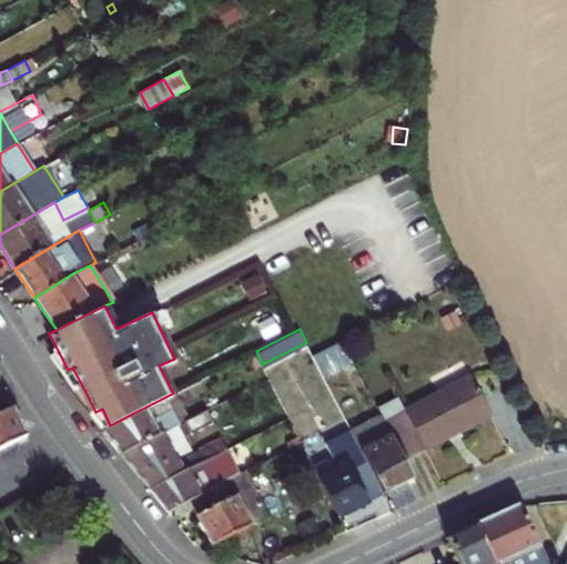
[(312,353),(322,373),(353,359),(342,339),(312,353)]
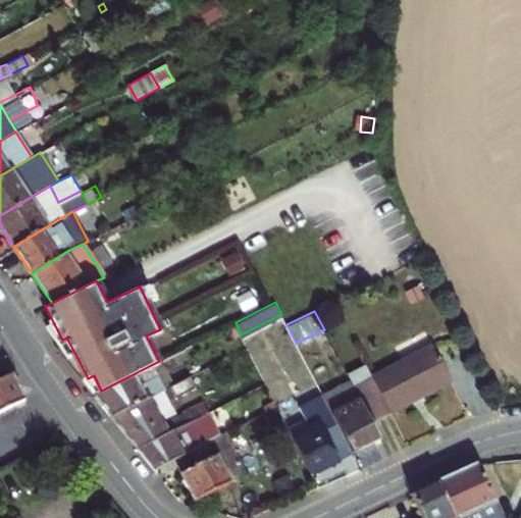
[(236,337),(241,334),(236,322),(228,326),(236,337)]
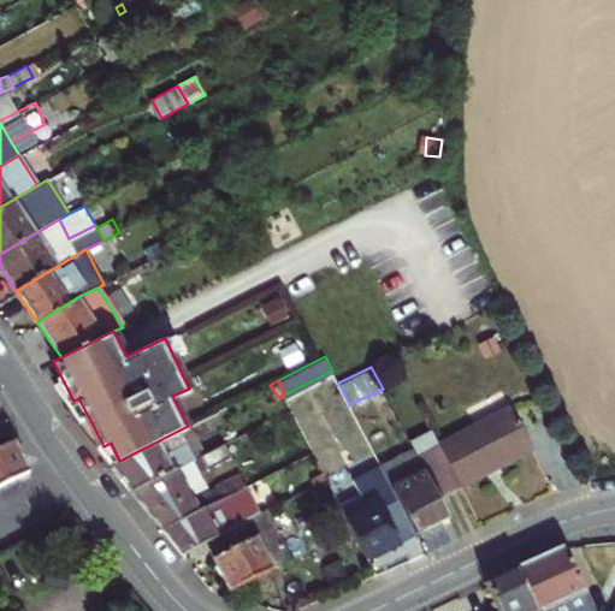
[(512,407),(439,443),(460,485),(496,466),(533,446),(512,407)]
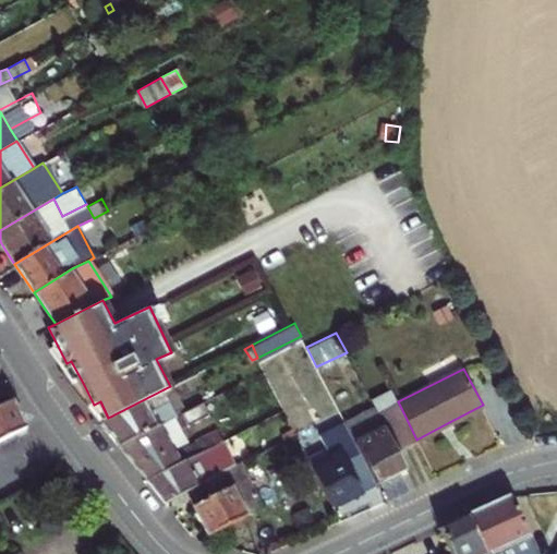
[(203,400),(209,412),(246,393),(240,382),(203,400)]
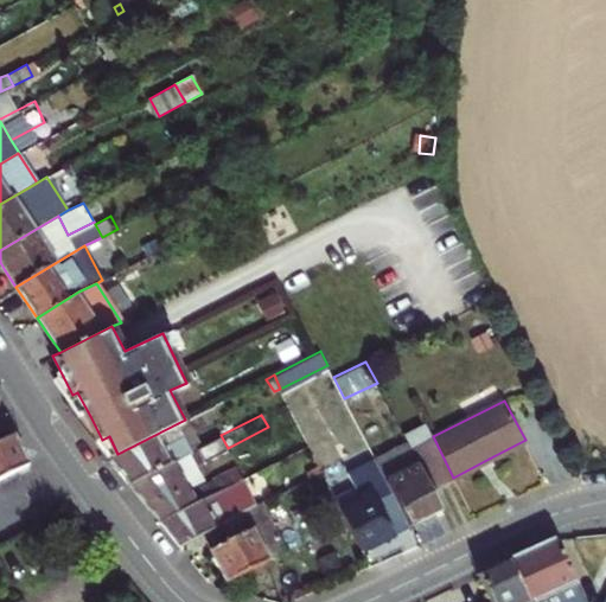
[(202,446),(189,418),(185,420),(178,423),(191,450),(202,446)]
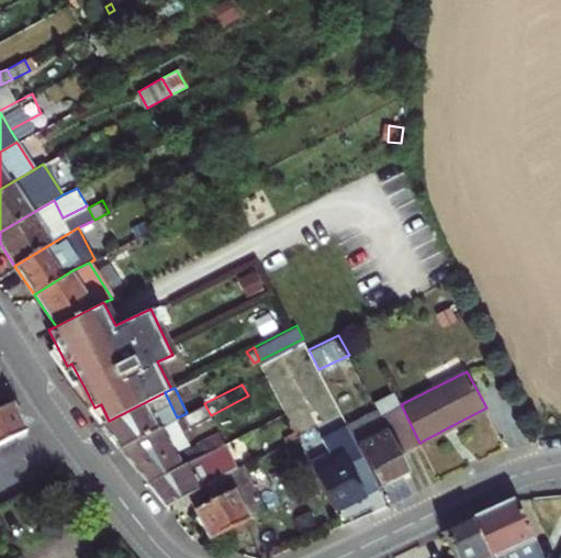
[(111,436),(120,447),(177,417),(165,392),(109,421),(101,425),(111,436)]
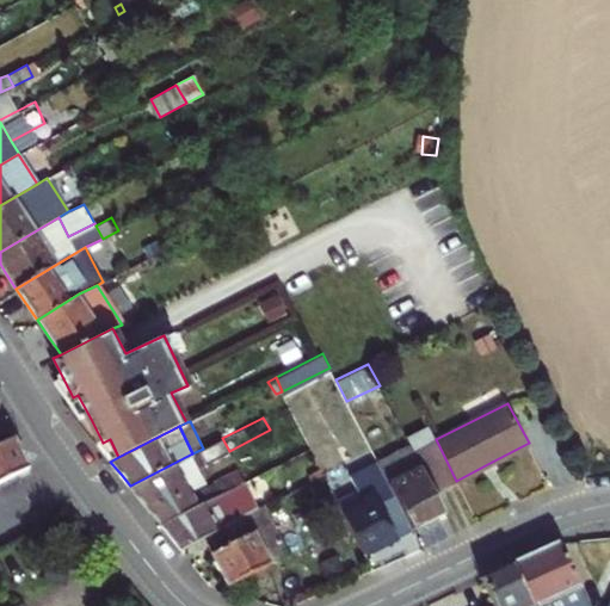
[(0,441),(0,478),(30,465),(23,450),(14,434),(0,441)]
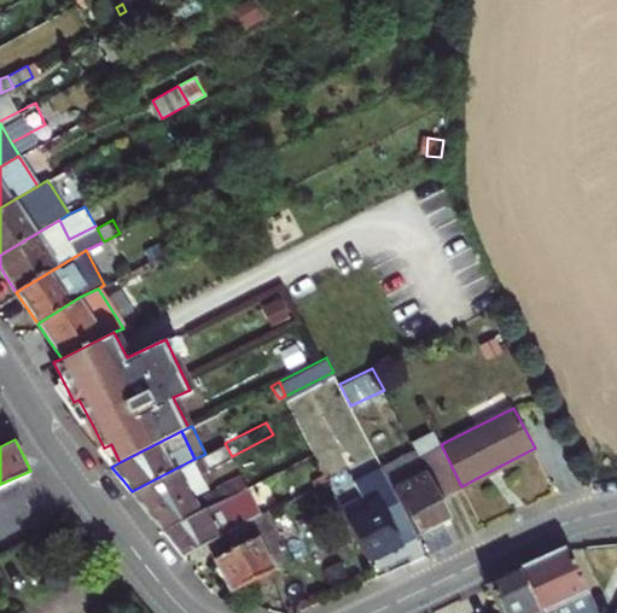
[(195,459),(132,491),(146,507),(159,524),(164,530),(248,486),(240,473),(217,484),(215,488),(196,497),(193,494),(205,486),(198,474),(193,466),(204,460),(209,468),(232,457),(232,456),(225,443),(205,454),(195,459)]
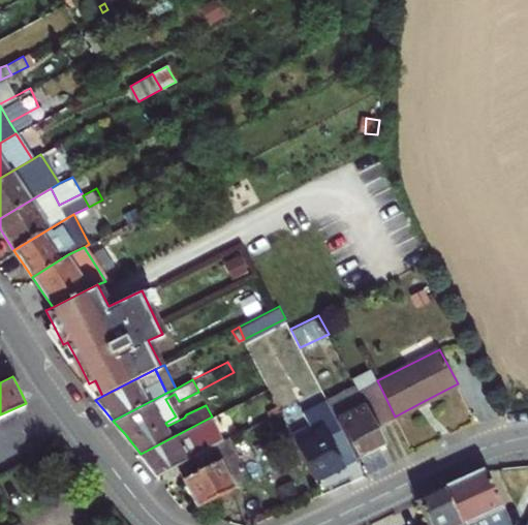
[(377,380),(358,391),(376,426),(395,417),(377,380)]
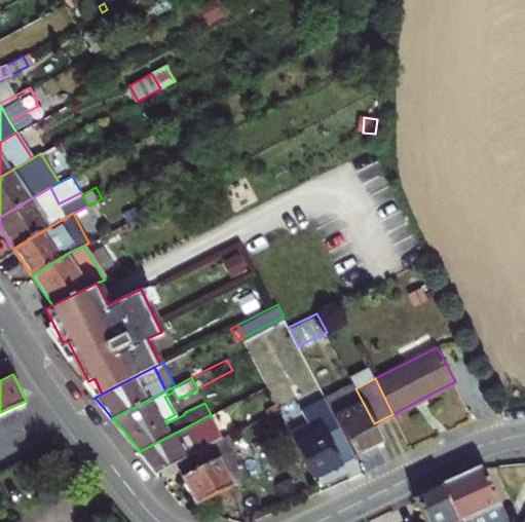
[(352,381),(325,396),(353,453),(368,446),(381,439),(374,423),(355,388),(352,381)]
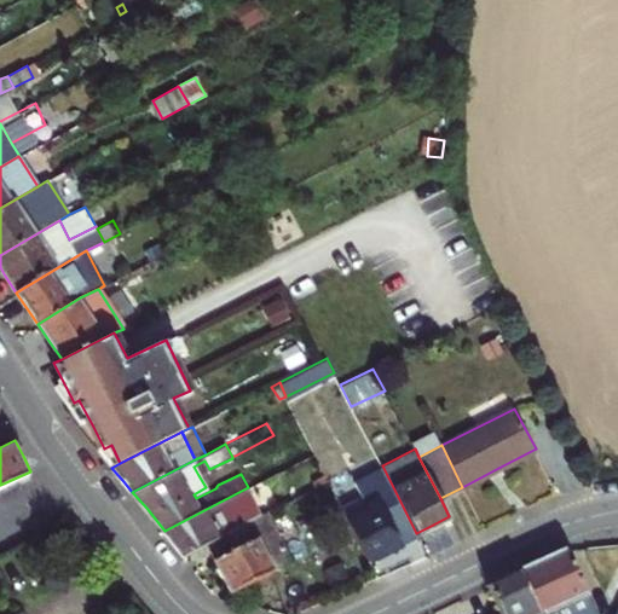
[(194,467),(198,475),(209,469),(204,461),(194,467)]
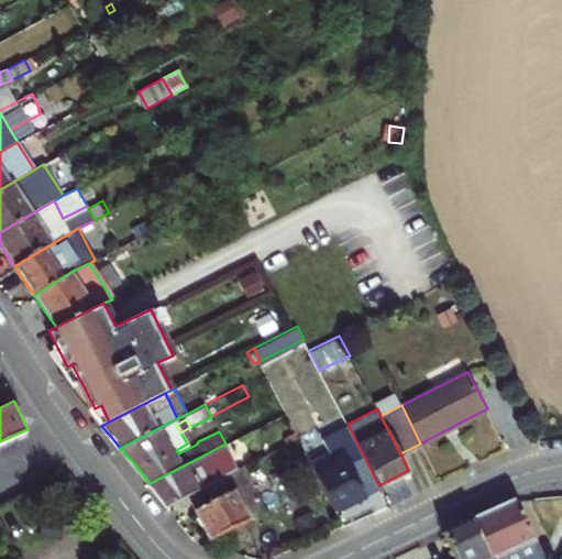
[(322,438),(329,450),(334,462),(317,471),(335,507),(356,496),(378,485),(348,424),(322,438)]
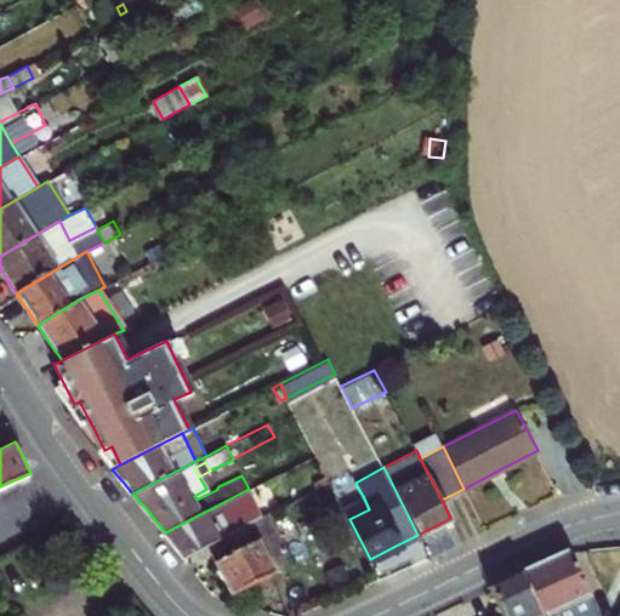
[(249,489),(165,532),(175,543),(185,554),(206,543),(262,515),(249,489)]
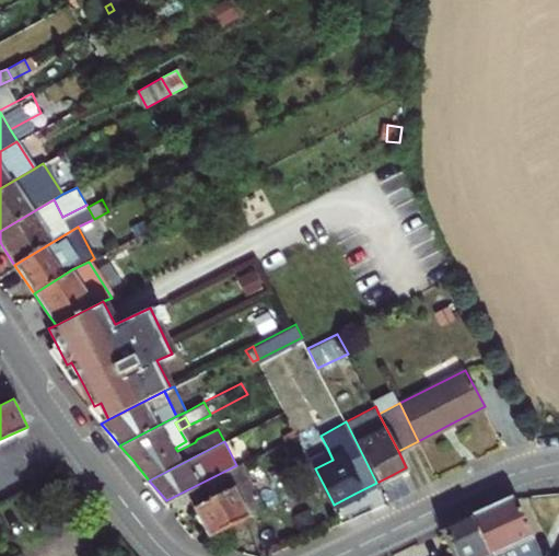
[(333,460),(327,448),(309,458),(315,468),(333,460)]
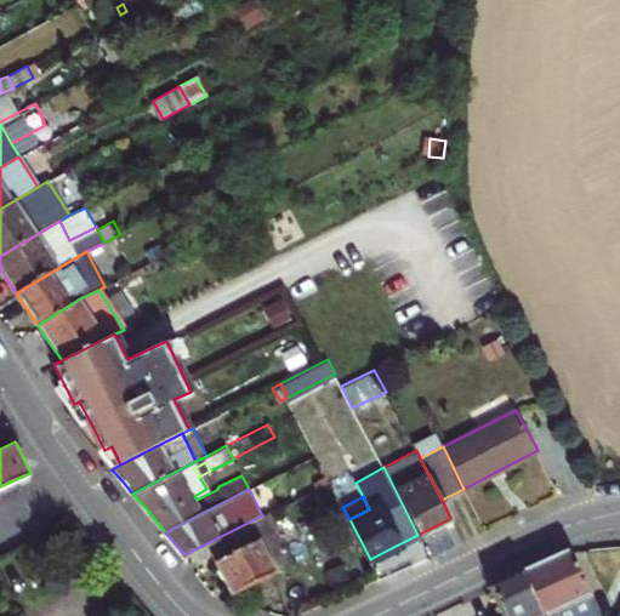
[(262,515),(206,543),(219,568),(232,592),(294,560),(269,512),(262,515)]
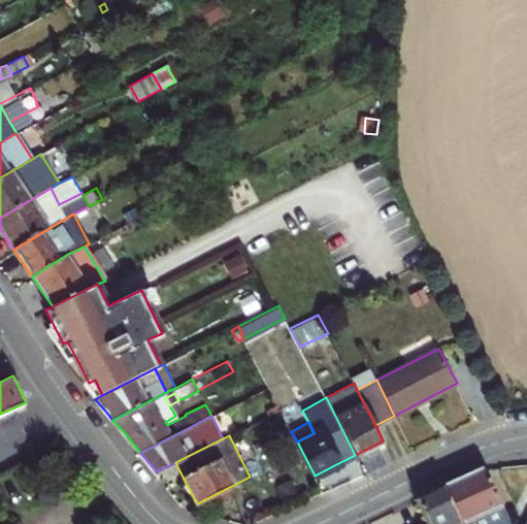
[(511,523),(484,467),(464,477),(443,486),(462,523),(478,517),(480,523),(511,523)]
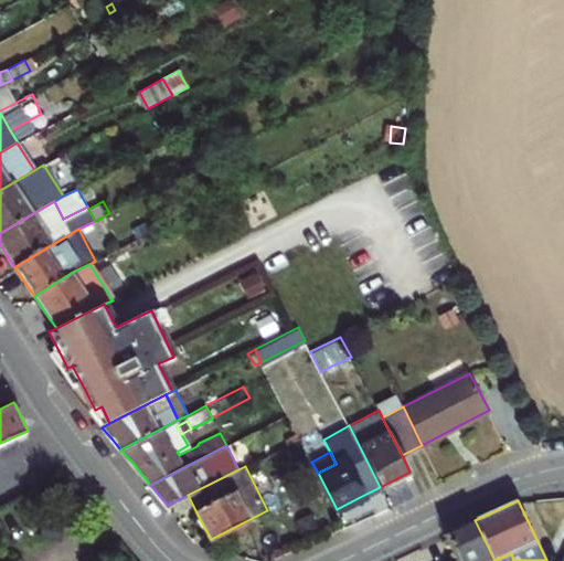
[(447,533),(459,560),(493,560),(495,560),(475,520),(461,527),(447,533)]
